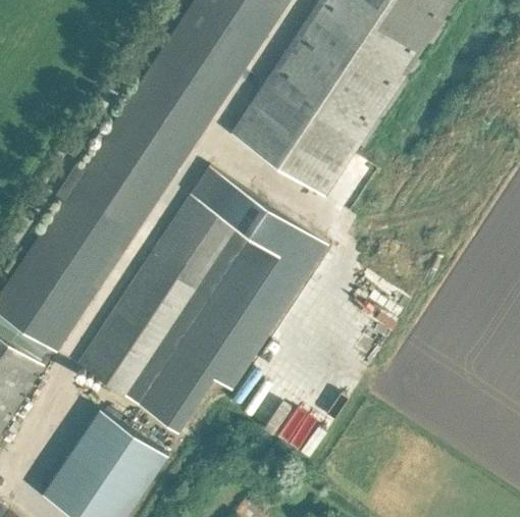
[(0,432),(27,396),(55,352),(56,353),(290,0),(196,0),(84,169),(76,164),(55,197),(62,202),(0,296),(0,432)]
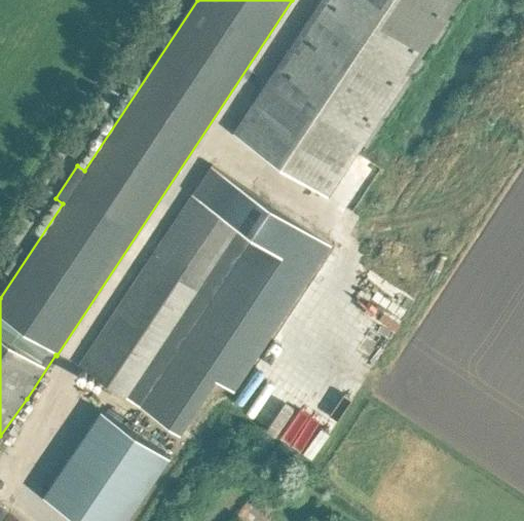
[(322,0),(232,135),(328,199),(460,0),(322,0)]
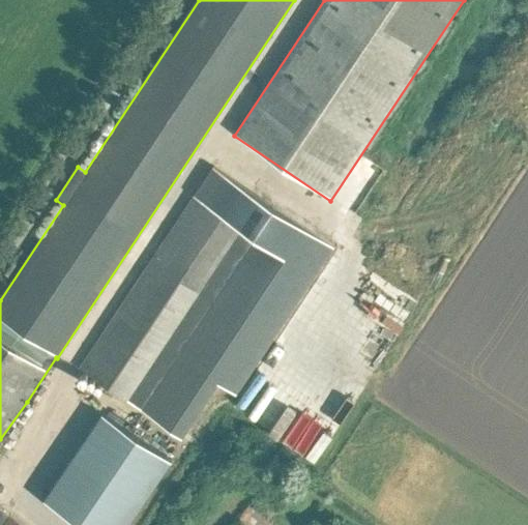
[(212,170),(195,196),(77,370),(178,439),(215,384),(233,397),(331,252),(212,170)]
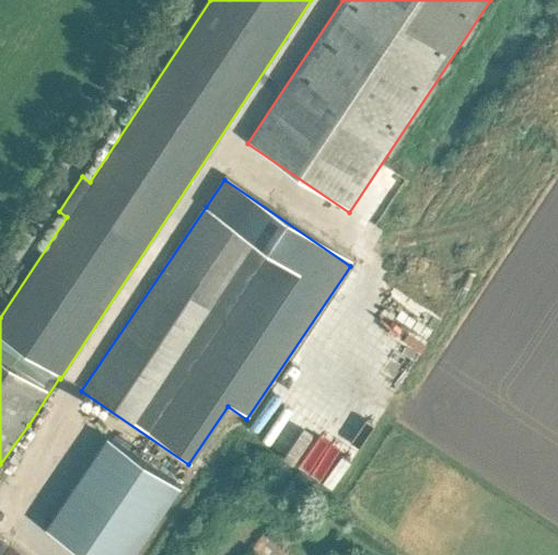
[(135,554),(179,490),(106,441),(45,532),(78,554),(135,554)]
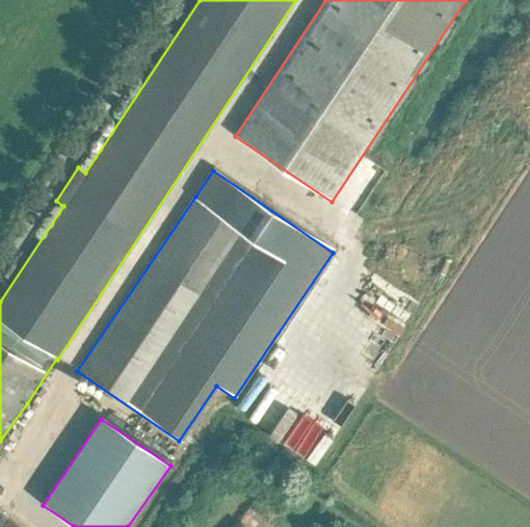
[(16,526),(0,515),(0,526),(16,526)]
